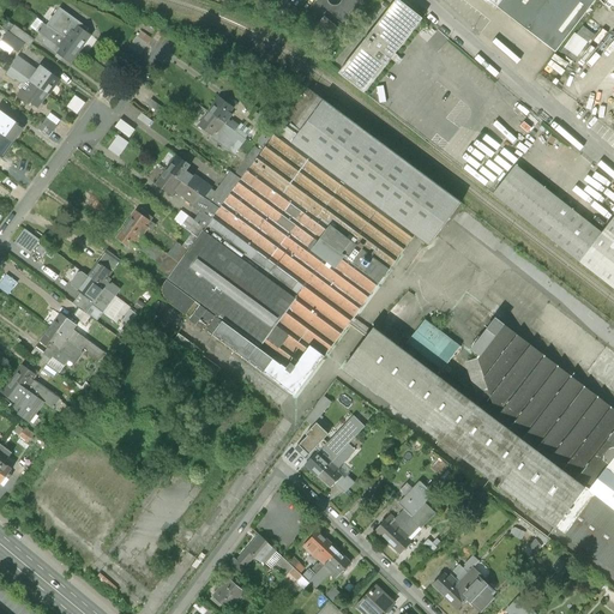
[(485,0),(555,55),(599,0),(485,0)]
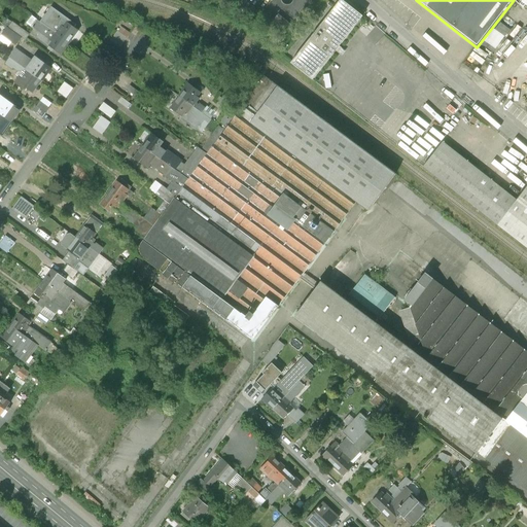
[(363,21),(343,4),(291,68),(313,84),(363,21)]
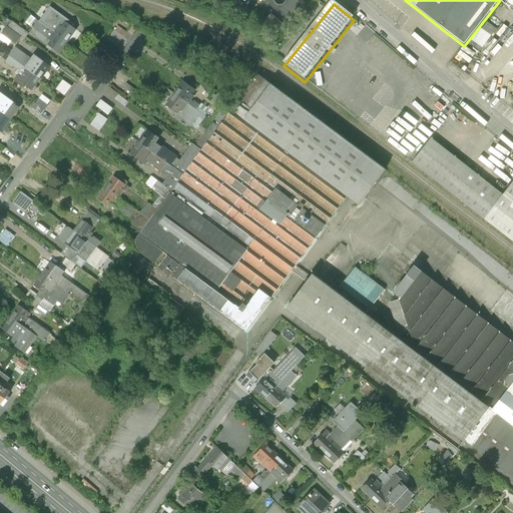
[(40,23),(55,34),(59,27),(62,29),(65,24),(72,29),(74,27),(49,9),(40,23)]
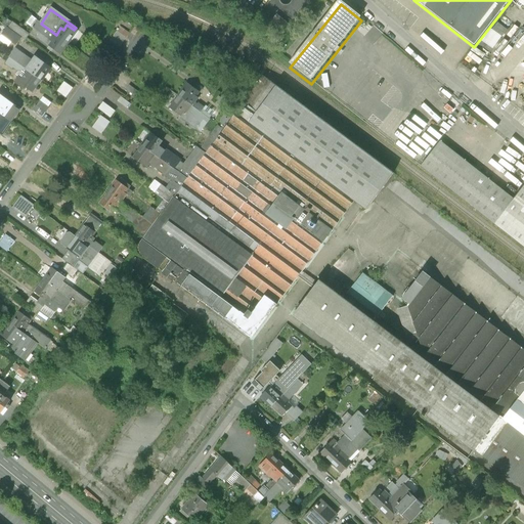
[(276,16),(264,32),(281,47),(295,31),(276,16)]
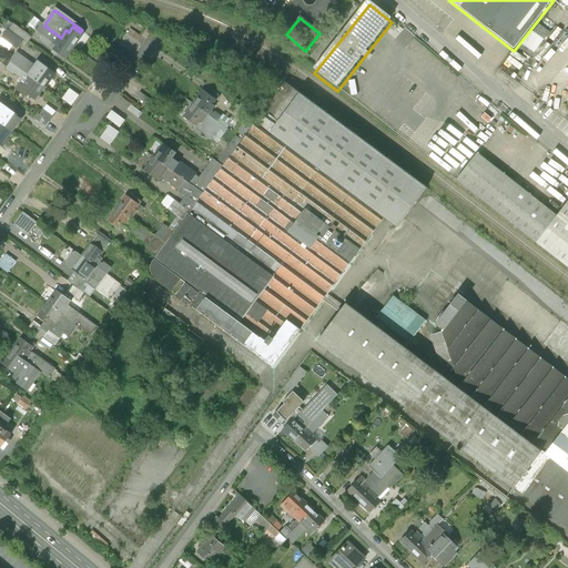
[(30,39),(51,54),(57,48),(54,46),(61,38),(44,26),(34,19),(28,28),(36,32),(30,39)]
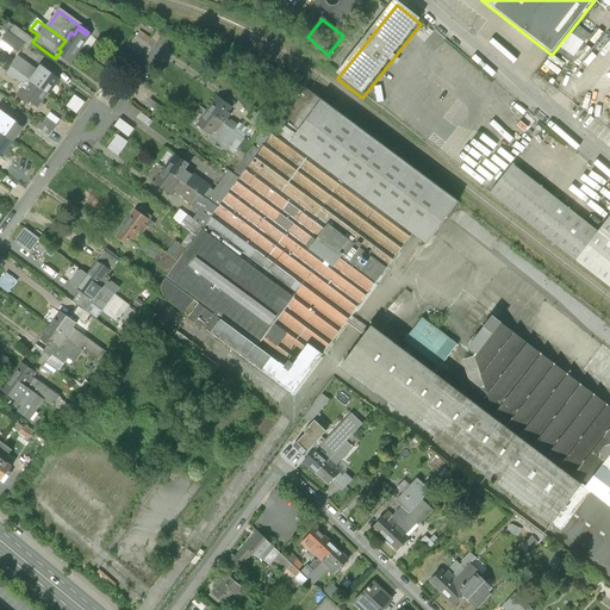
[(91,38),(86,35),(78,29),(74,35),(70,32),(66,41),(81,51),(91,38)]
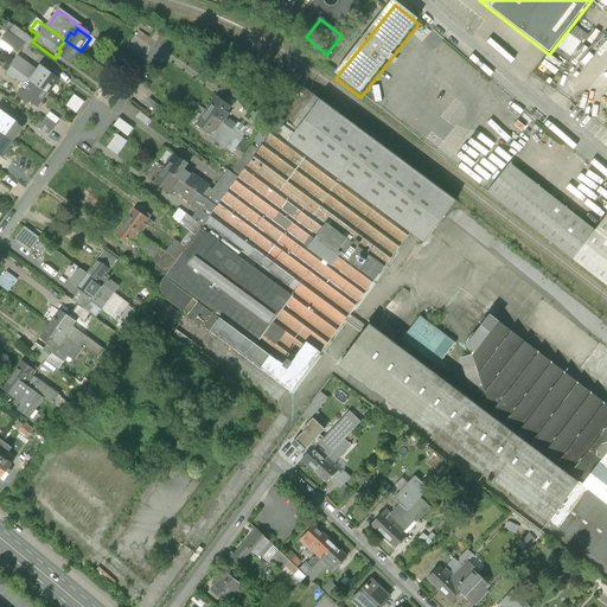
[(13,30),(10,34),(24,46),(27,48),(31,42),(18,32),(18,33),(13,30)]
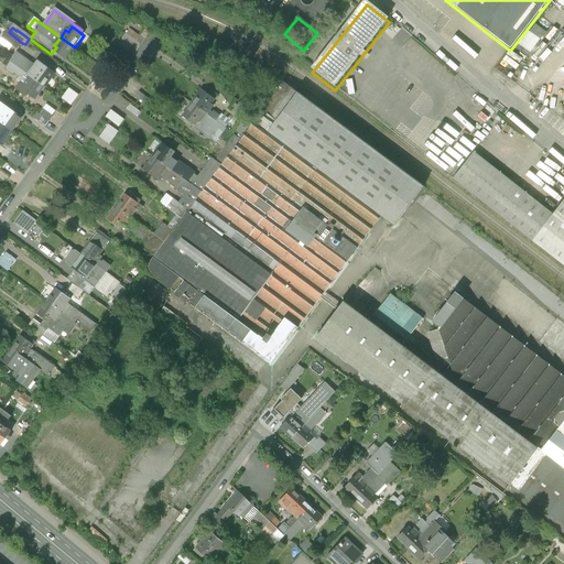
[(139,36),(130,30),(127,34),(136,41),(139,36)]
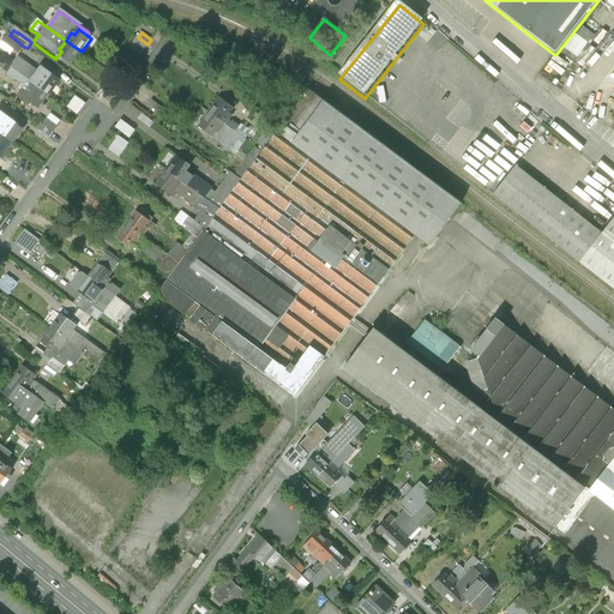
[(18,55),(24,47),(10,35),(6,34),(0,42),(0,48),(10,56),(13,52),(18,55)]
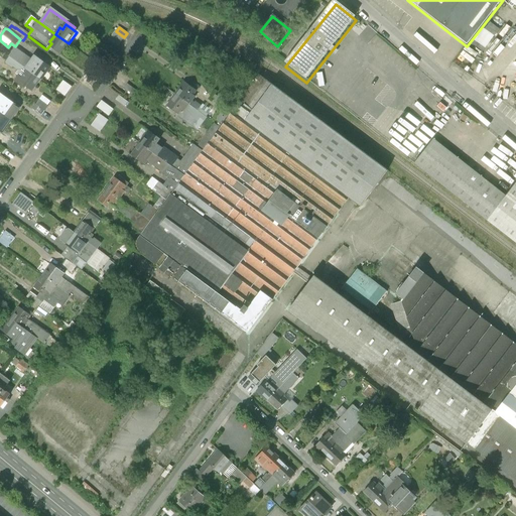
[(124,37),(115,31),(108,40),(117,46),(124,37)]
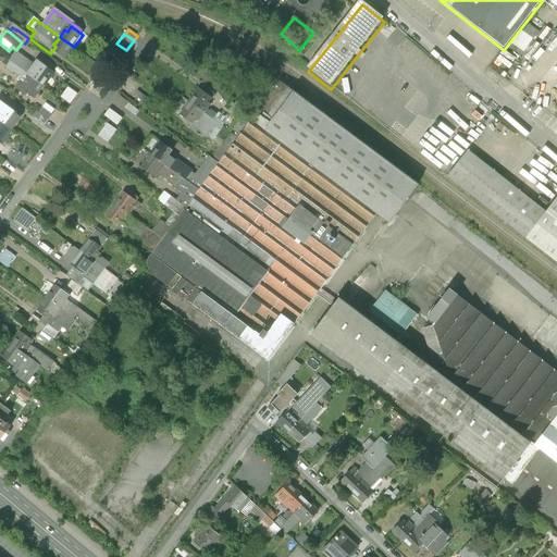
[(74,47),(60,37),(53,45),(56,47),(50,53),(48,57),(57,62),(60,58),(64,61),(74,47)]
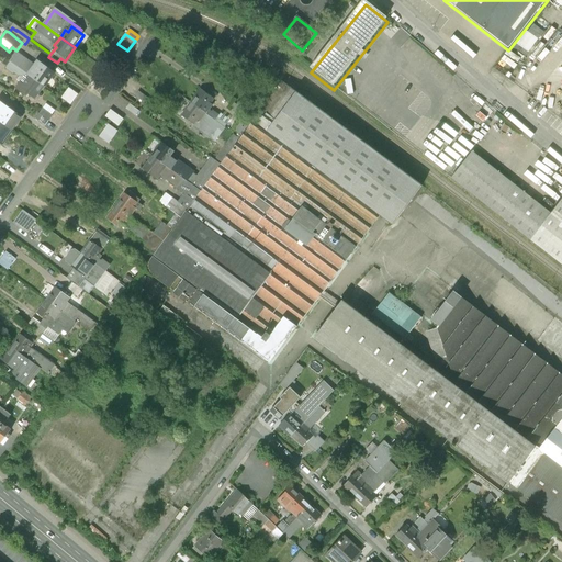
[(10,63),(29,77),(35,68),(17,54),(10,63)]
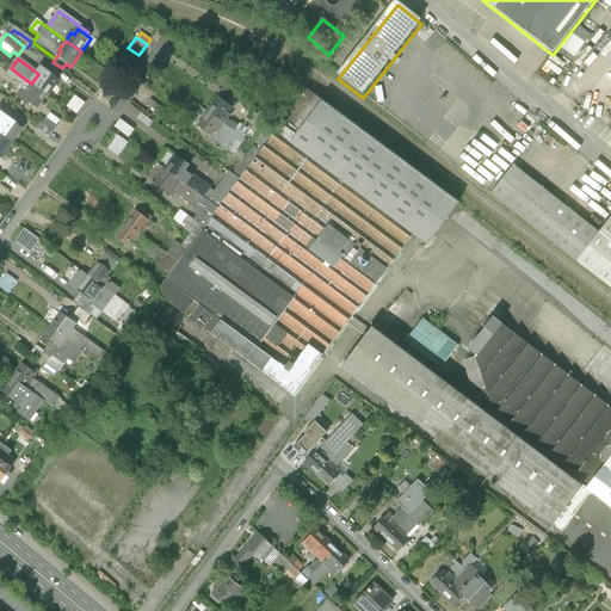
[(53,72),(44,66),(38,74),(31,84),(48,96),(57,82),(49,76),(53,72)]
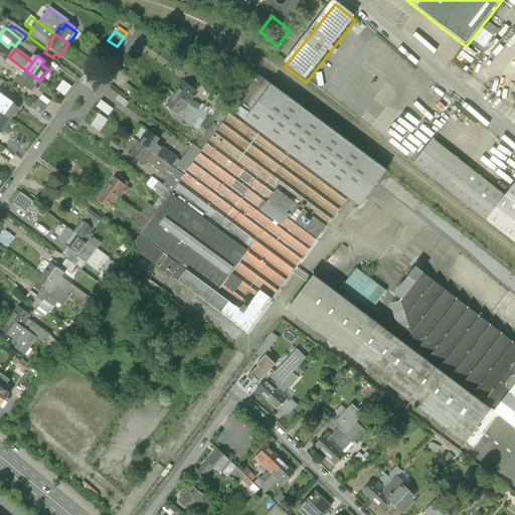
[(15,74),(18,77),(20,78),(26,70),(9,57),(5,63),(12,68),(13,67),(18,71),(15,74)]
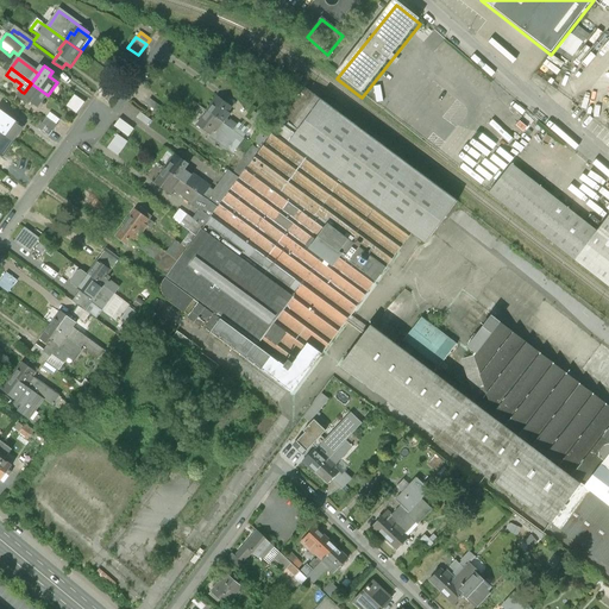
[(48,95),(31,83),(24,93),(22,92),(17,99),(27,107),(30,105),(37,110),(48,95)]
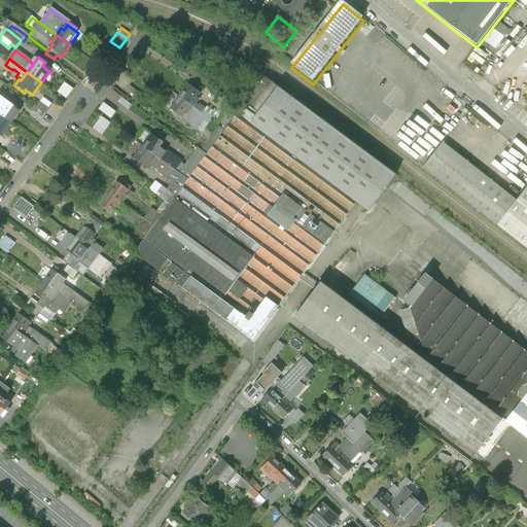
[(182,287),(254,340),(356,200),(249,123),(277,84),(265,75),(242,106),(226,127),(224,130),(207,154),(188,178),(170,204),(154,225),(144,239),(133,254),(181,289),(182,287)]
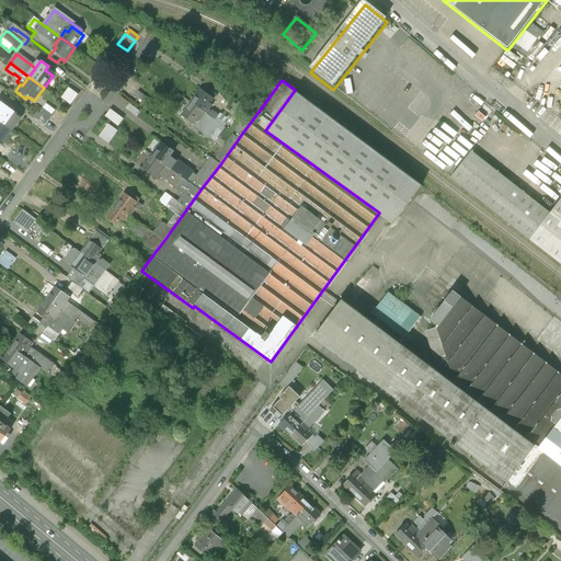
[(78,96),(68,89),(60,100),(70,107),(78,96)]
